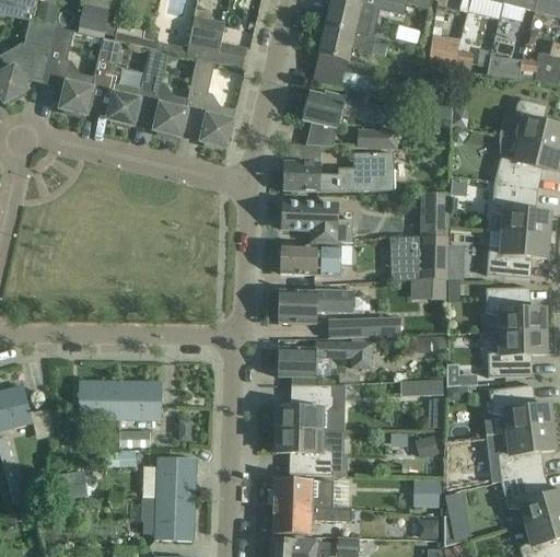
[(0,0),(0,12),(32,21),(35,0),(0,0)]
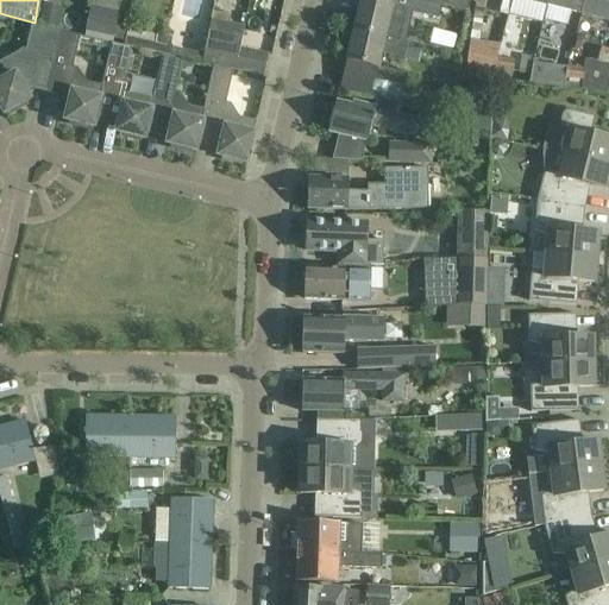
[(397,0),(396,5),(376,0),(359,0),(353,27),(384,35),(399,38),(406,7),(429,13),(432,2),(433,0),(431,0),(397,0)]
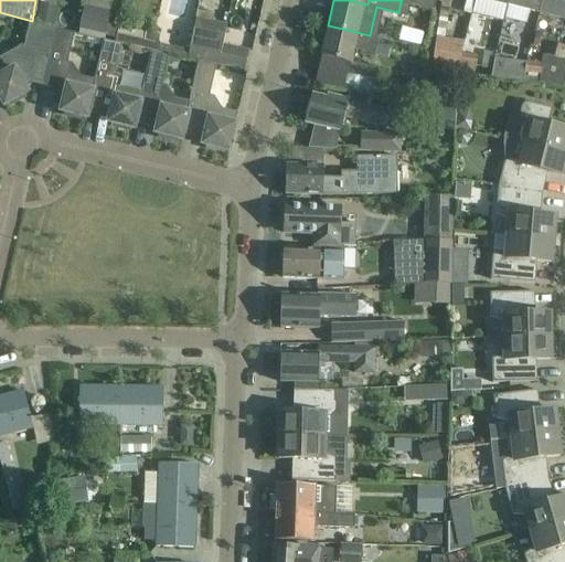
[(539,11),(541,0),(507,0),(507,2),(539,11)]
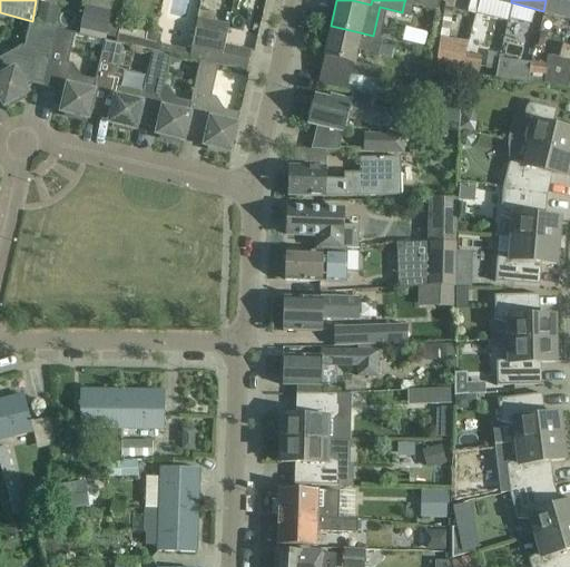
[(58,5),(39,1),(36,21),(56,23),(58,5)]
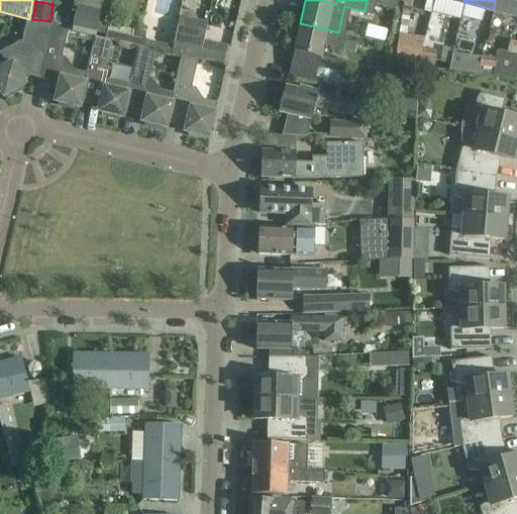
[(100,8),(76,3),(72,25),(96,29),(100,8)]
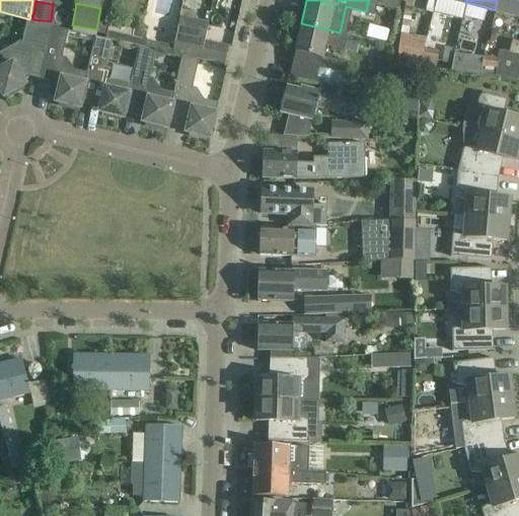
[(19,40),(0,50),(0,88),(4,95),(8,92),(9,95),(22,87),(21,85),(25,82),(21,76),(28,72),(41,75),(52,24),(26,18),(22,40),(19,40)]
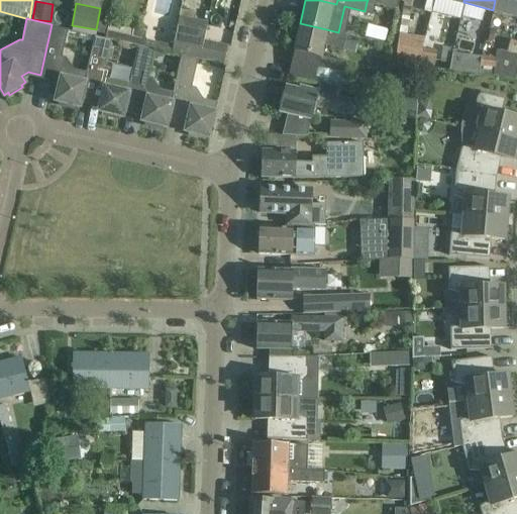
[(146,29),(109,21),(105,36),(143,45),(146,29)]
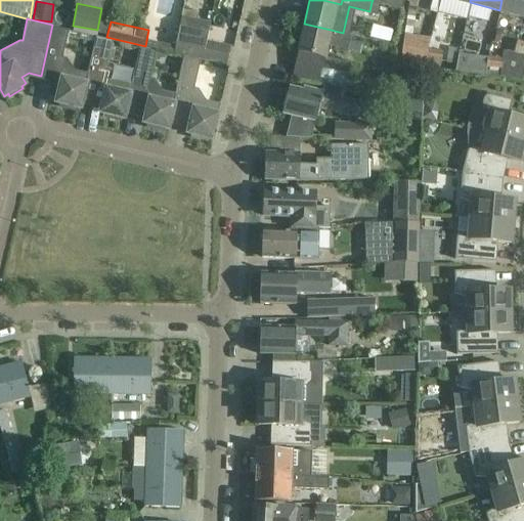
[(304,24),(292,77),(323,82),(343,85),(345,85),(351,86),(354,75),(326,69),(329,56),(324,55),(328,44),(328,43),(348,48),(351,34),(343,33),(331,30),(304,24)]
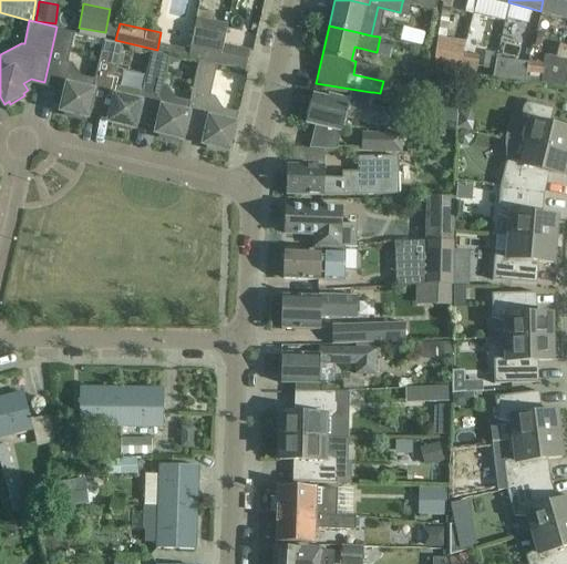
[(57,27),(44,82),(58,84),(54,100),(62,102),(61,110),(65,111),(65,114),(82,118),(82,114),(86,115),(95,78),(81,74),(72,61),(68,60),(74,31),(57,27)]
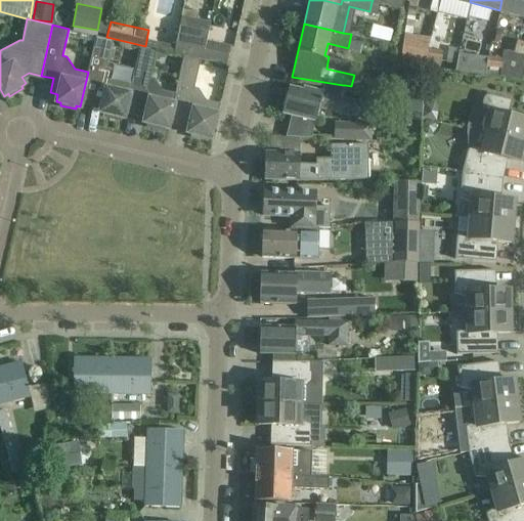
[(430,36),(404,32),(400,57),(426,61),(426,58),(428,48),(430,36)]
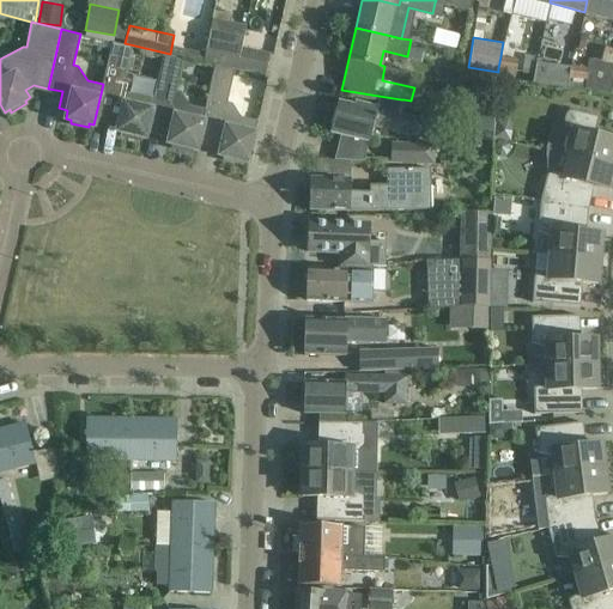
[(208,40),(204,61),(236,68),(241,46),(208,40)]
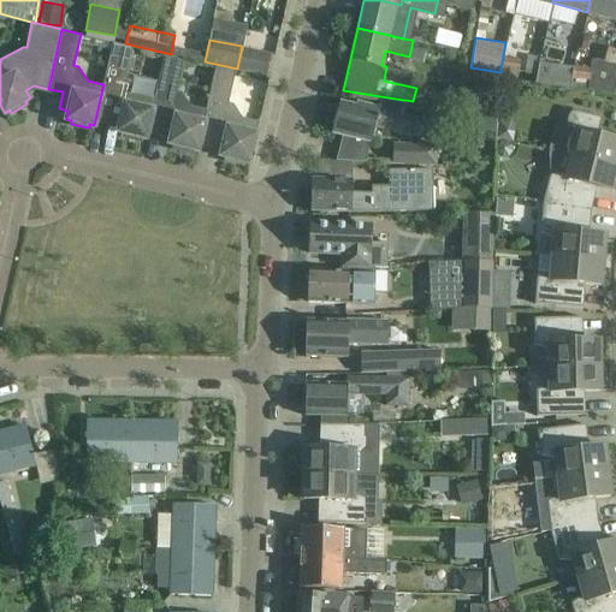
[(413,40),(409,57),(424,60),(427,43),(413,40)]
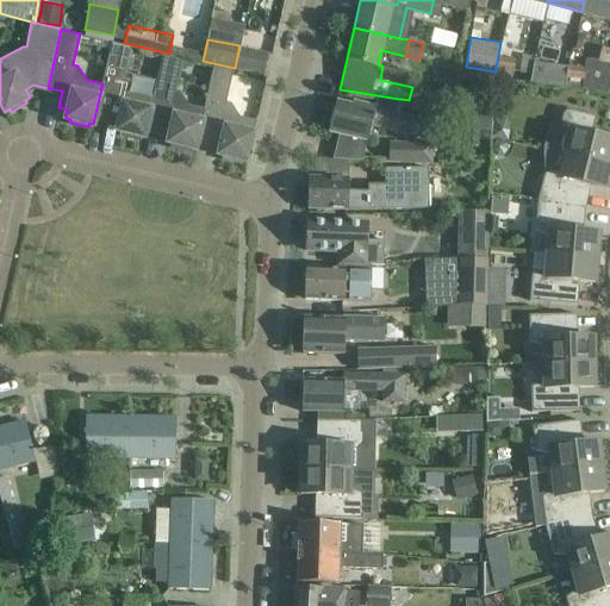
[(103,83),(93,124),(94,124),(95,116),(118,122),(117,130),(122,131),(122,133),(138,138),(139,135),(144,136),(153,94),(138,91),(130,77),(124,76),(131,45),(112,41),(103,83)]
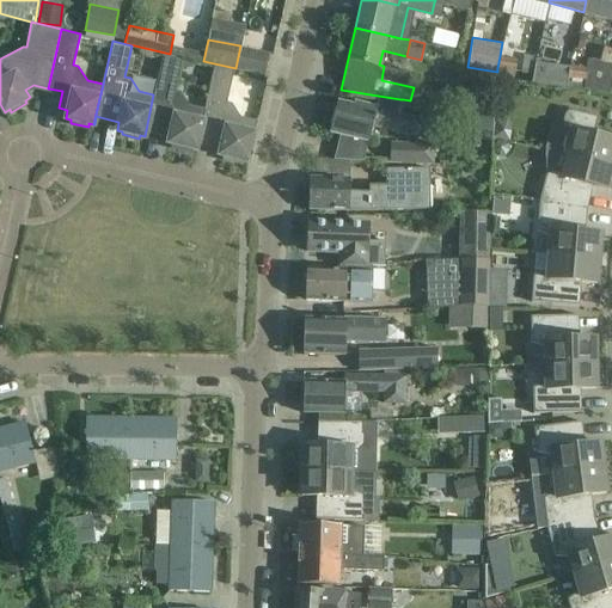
[(240,45),(236,68),(242,69),(264,74),(269,53),(240,45)]
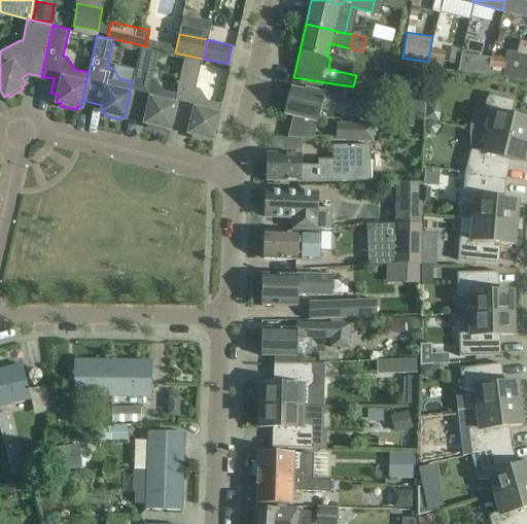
[(132,81),(125,117),(126,117),(127,110),(146,114),(144,123),(149,124),(148,126),(164,130),(165,127),(169,128),(177,93),(164,90),(155,77),(151,76),(157,49),(141,45),(132,81)]
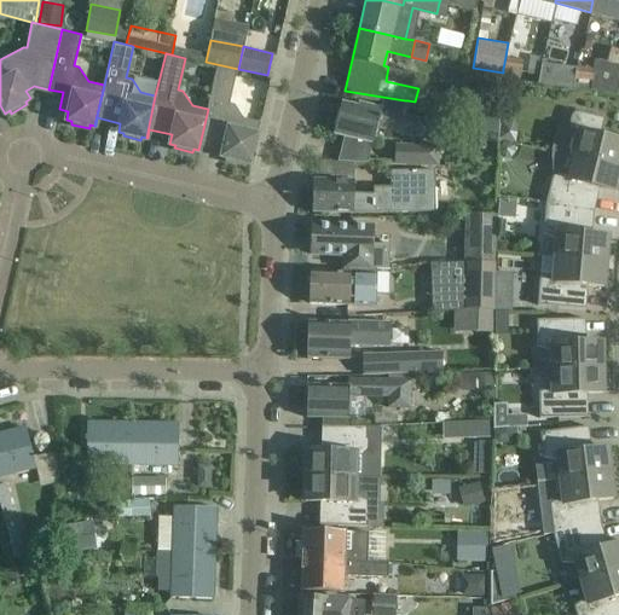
[(521,71),(522,59),(505,57),(503,69),(521,71)]
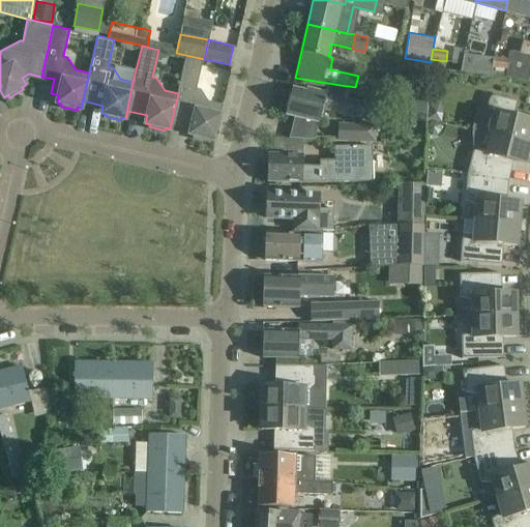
[(526,80),(529,64),(529,54),(509,50),(507,59),(492,57),(491,74),(505,76),(526,80)]
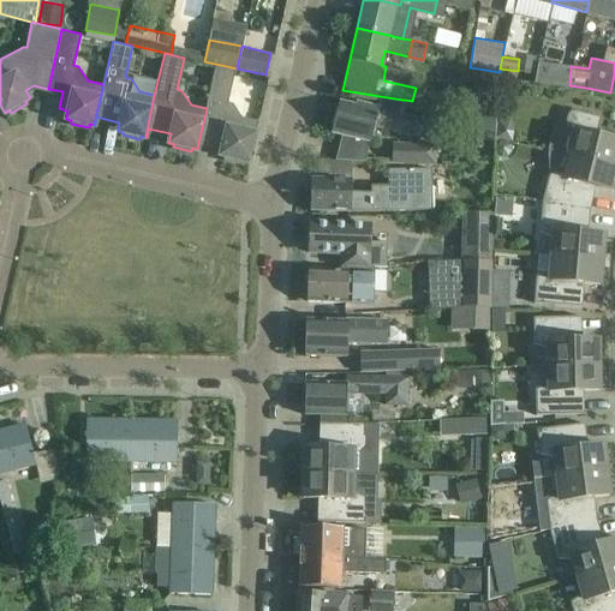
[(569,85),(571,66),(538,61),(535,82),(569,85)]
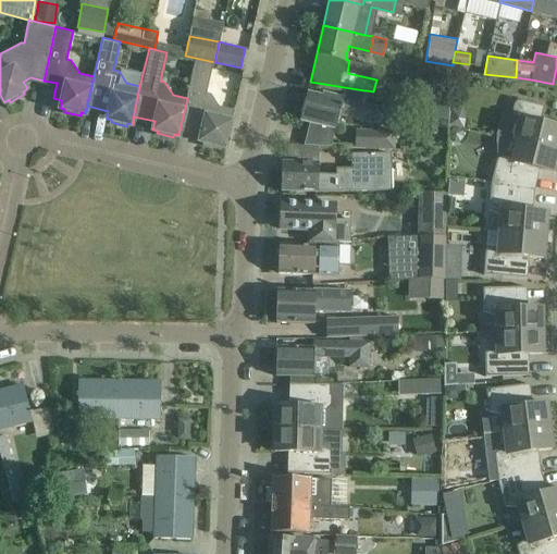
[(187,98),(178,135),(181,127),(201,132),(199,140),(205,142),(203,144),(220,148),(221,145),(225,146),(234,109),(219,106),(211,94),(207,93),(213,63),(195,60),(187,98)]
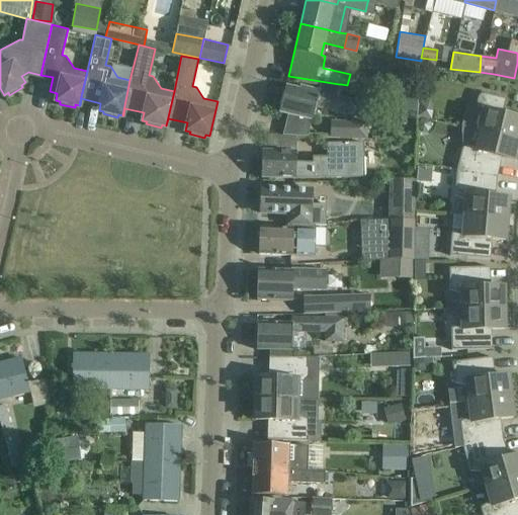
[(352,63),(325,56),(323,68),(350,74),(352,63)]
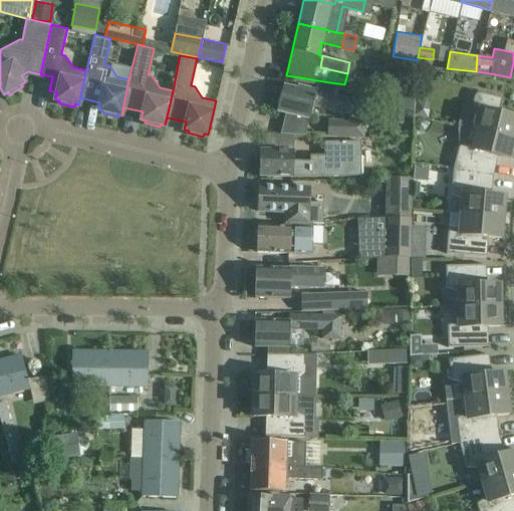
[(400,66),(398,88),(415,89),(416,67),(400,66)]
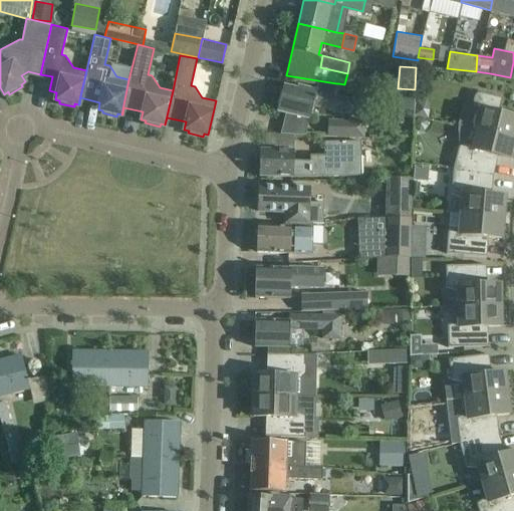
[(336,83),(317,80),(316,88),(297,84),(297,87),(284,84),(278,109),(310,117),(313,104),(347,112),(361,114),(365,100),(334,93),(336,83)]
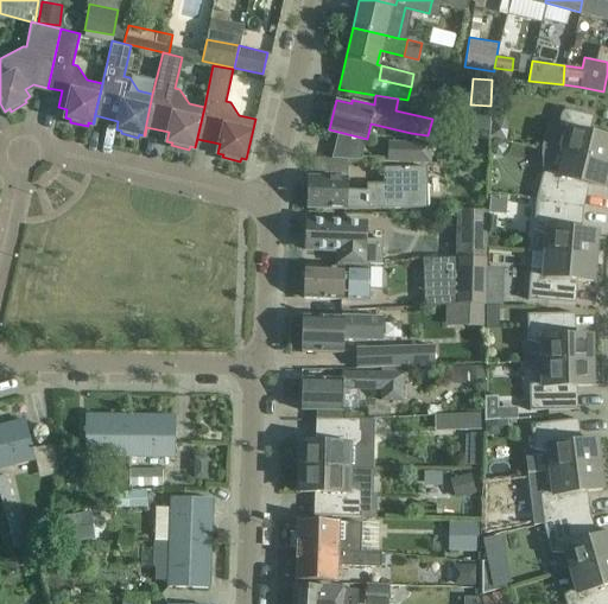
[(568,128),(563,151),(607,161),(607,135),(590,132),(595,114),(564,107),(559,126),(568,128)]
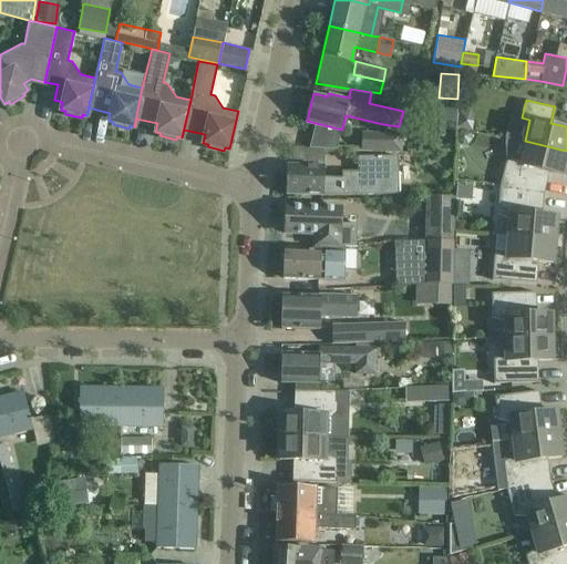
[(470,113),(460,111),(457,124),(473,129),(474,120),(470,113)]
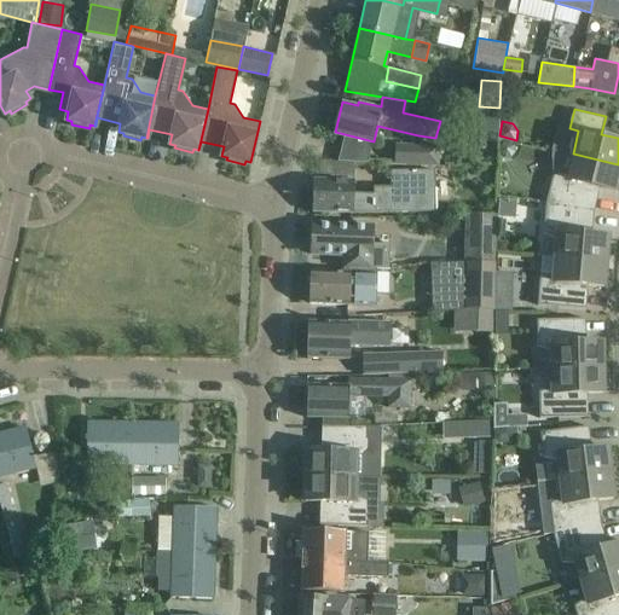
[(440,144),(395,143),(394,164),(429,166),(439,164),(440,144)]
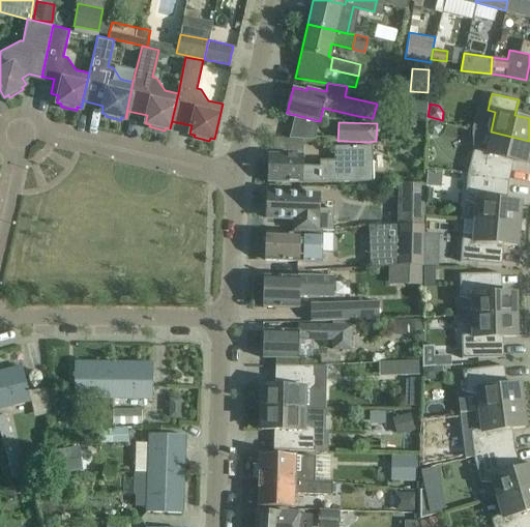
[(508,179),(508,178),(506,178),(511,159),(526,163),(527,158),(529,158),(529,141),(491,132),(487,146),(473,147),(467,173),(508,179)]
